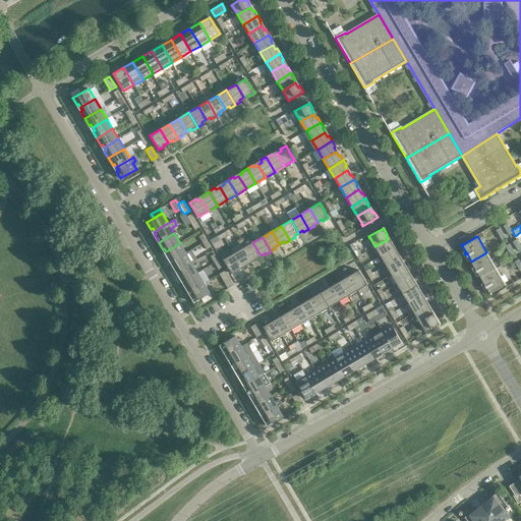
[(390,243),(388,239),(374,246),(381,255),(395,247),(392,242),(390,243)]
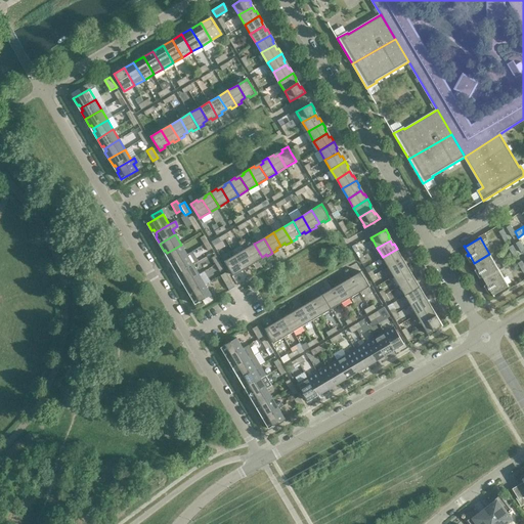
[(262,257),(254,244),(245,250),(253,264),(259,261),(258,259),(262,257)]
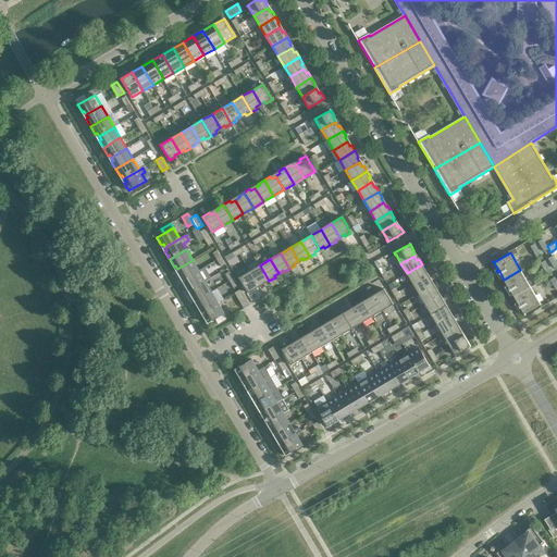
[(199,271),(193,260),(177,269),(180,272),(177,273),(182,281),(199,271)]
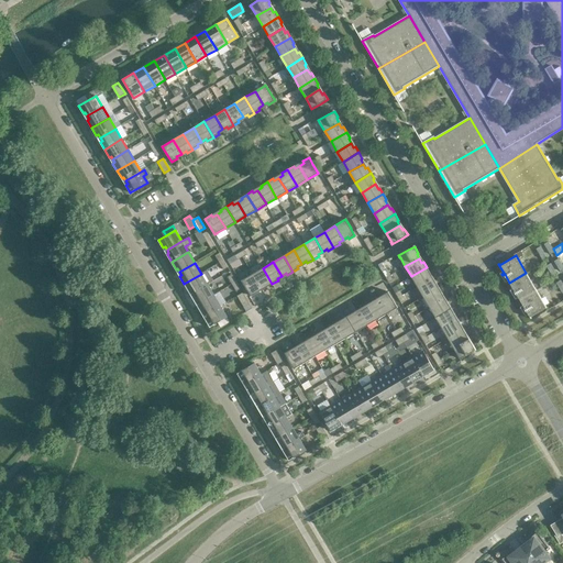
[(430,273),(427,267),(411,276),(417,287),(431,278),(429,274),(430,273)]
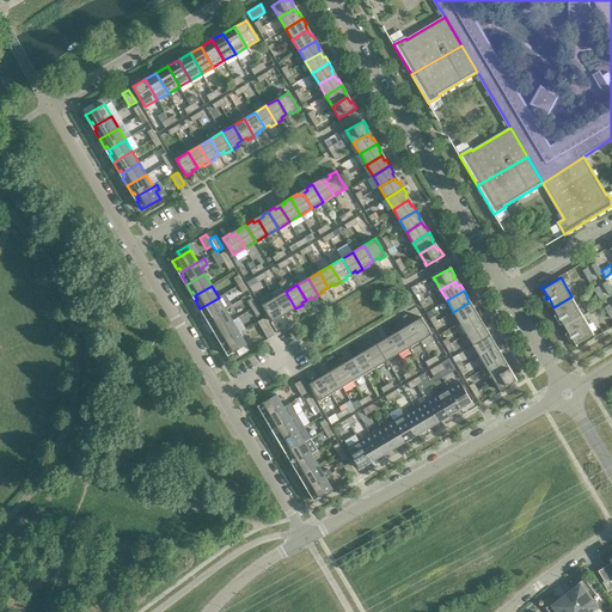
[(295,308),(286,292),(275,298),(283,313),(288,310),(289,312),(295,308)]
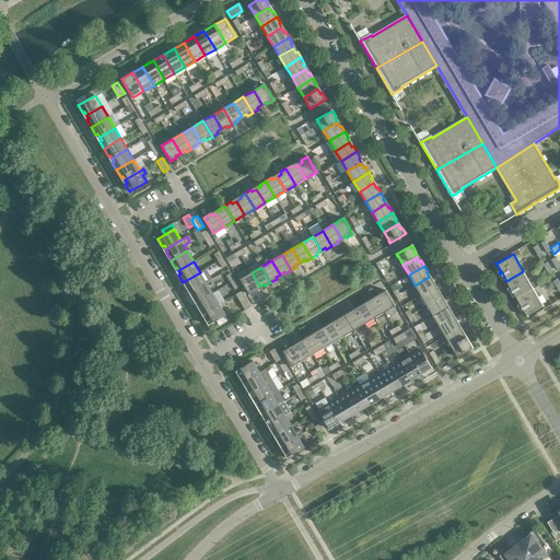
[(534,289),(523,271),(506,281),(511,288),(509,289),(510,291),(512,290),(517,299),(534,289)]
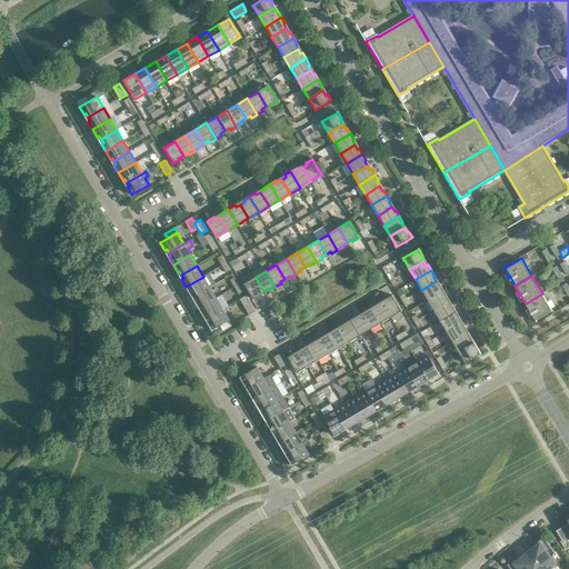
[(210,287),(203,277),(186,287),(190,295),(192,293),(195,297),(210,287)]
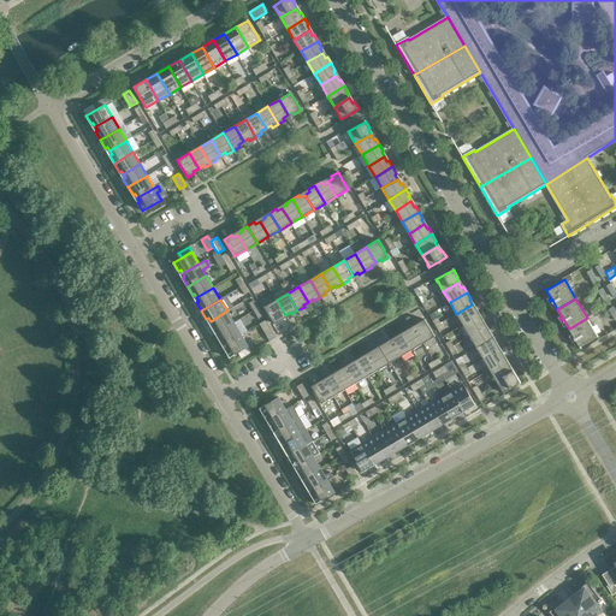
[(285,315),(277,300),(266,306),(265,307),(271,317),(274,324),(282,320),(280,318),(285,315)]
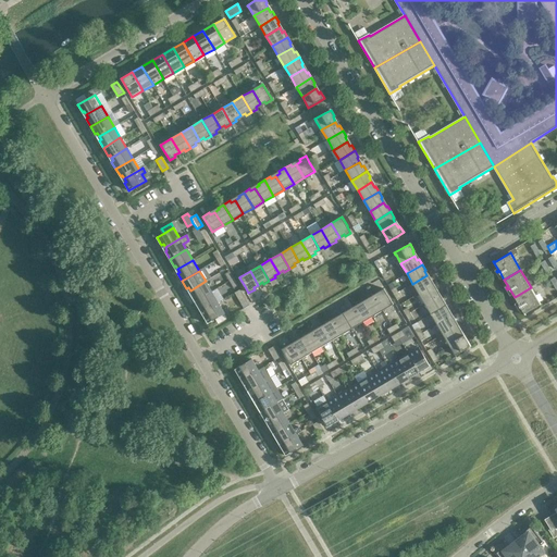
[(429,280),(426,275),(412,284),(419,294),(434,285),(431,279),(429,280)]
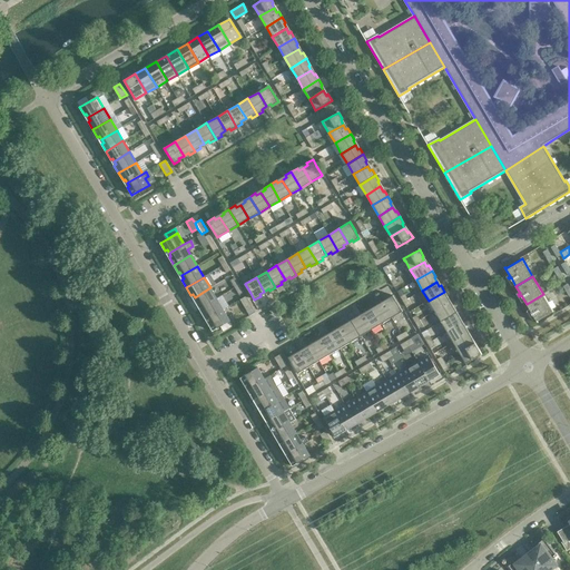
[(217,298),(210,287),(195,297),(197,301),(195,302),(199,308),(217,298)]
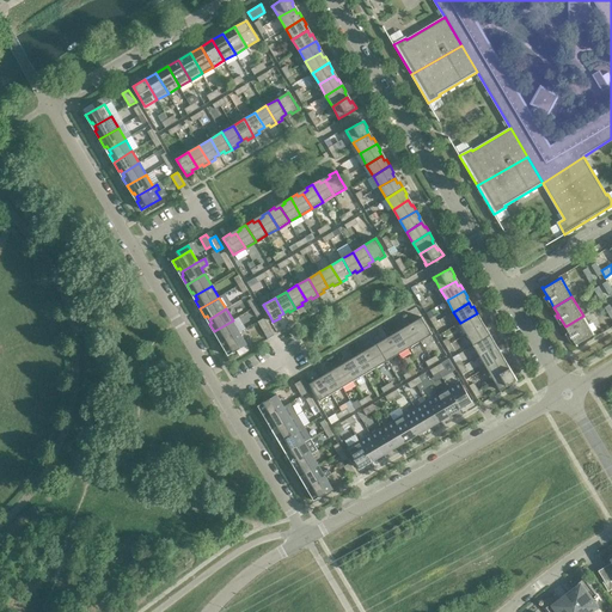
[(481,319),(477,313),(460,323),(466,334),(482,325),(479,320),(481,319)]
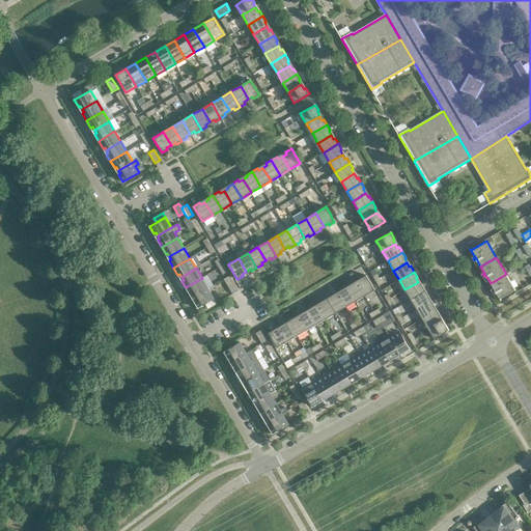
[(515,290),(506,274),(491,283),(494,289),(492,290),(494,291),(495,290),(501,301),(500,299),(515,290)]
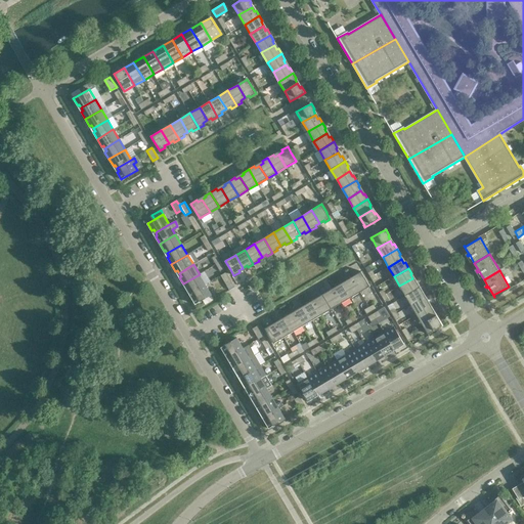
[(365,277),(361,271),(355,275),(356,276),(352,279),(360,292),(368,287),(368,288),(370,287),(365,277)]
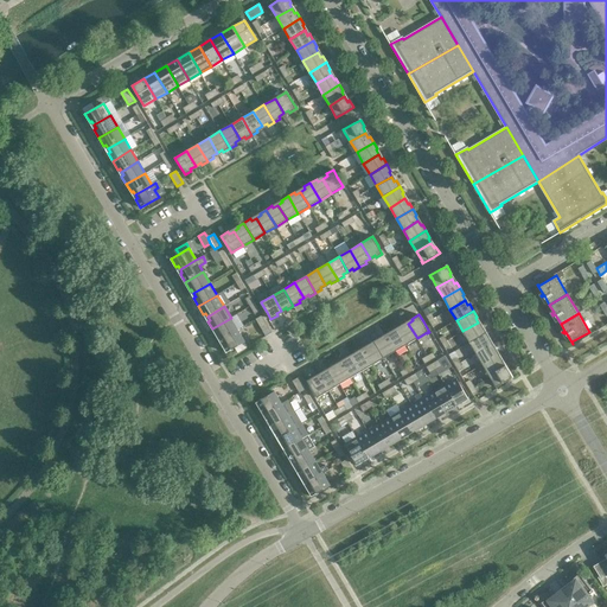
[(269,327),(262,315),(255,319),(263,331),(269,327)]
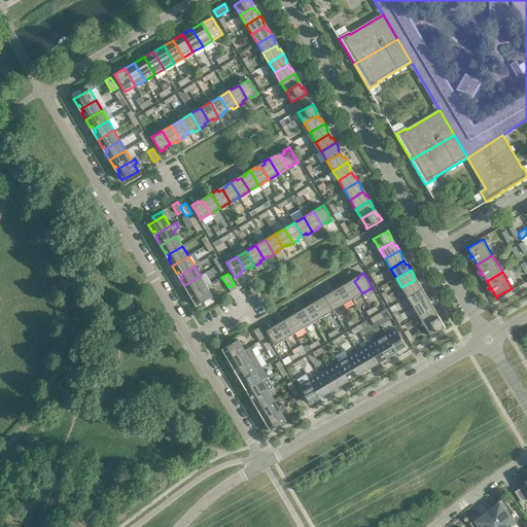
[(206,286),(201,276),(184,285),(188,292),(190,291),(191,294),(206,286)]
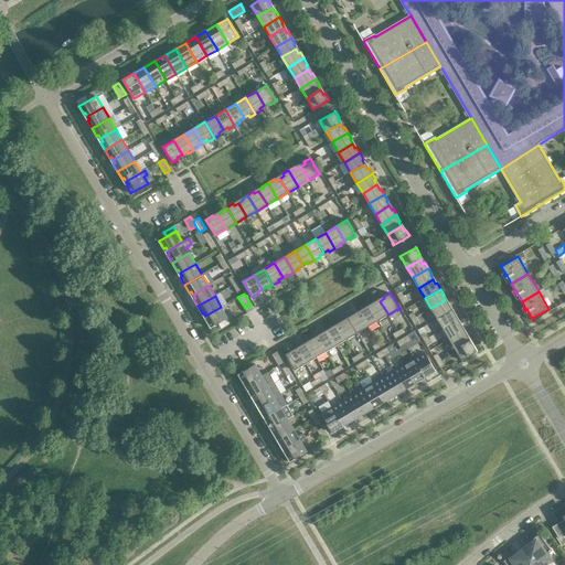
[(447,305),(445,300),(430,308),(437,319),(452,309),(449,304),(447,305)]
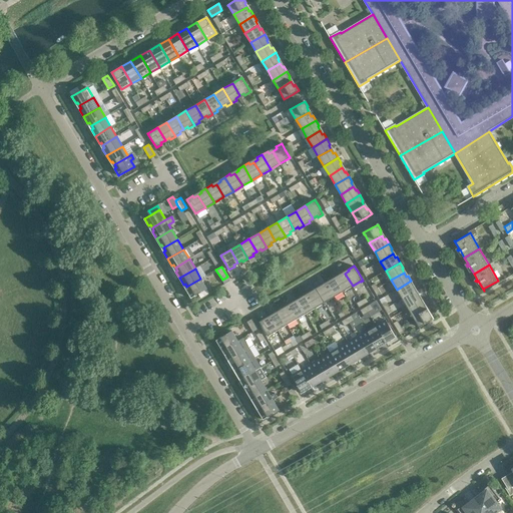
[(353,286),(345,274),(341,276),(340,274),(335,278),(343,292),(353,286)]
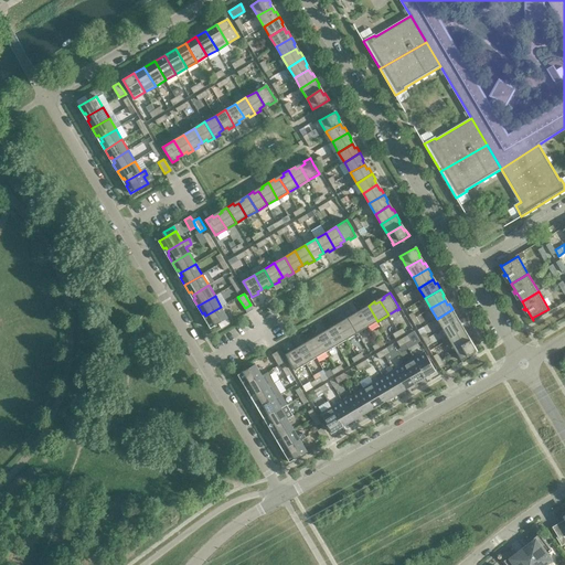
[(377,321),(369,306),(363,309),(364,310),(360,313),(368,327),(377,321)]
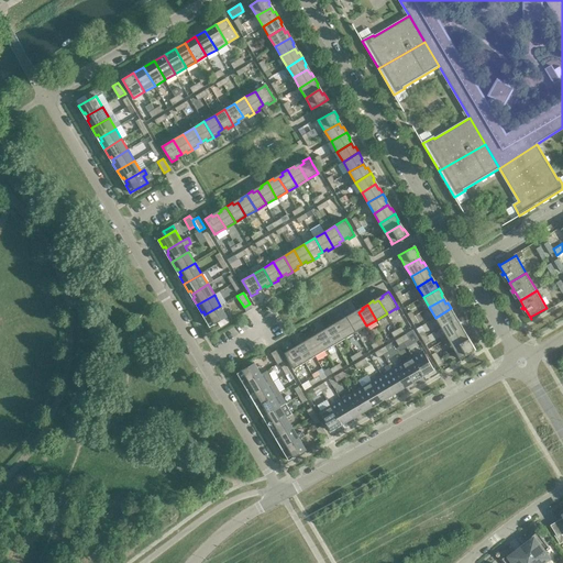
[(227,317),(220,306),(205,315),(207,318),(205,319),(210,328),(227,317)]
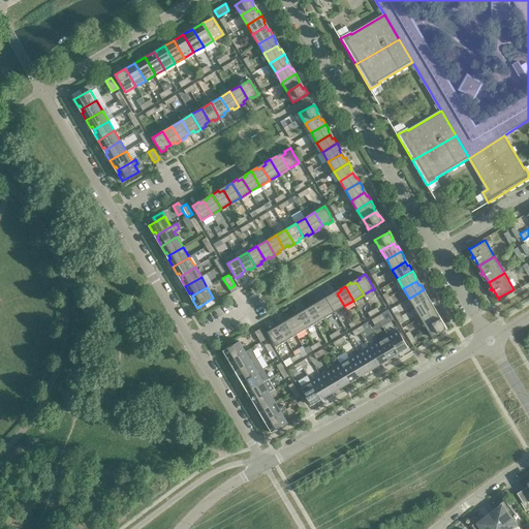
[(428,296),(424,289),(409,299),(415,308),(428,301),(426,297),(428,296)]
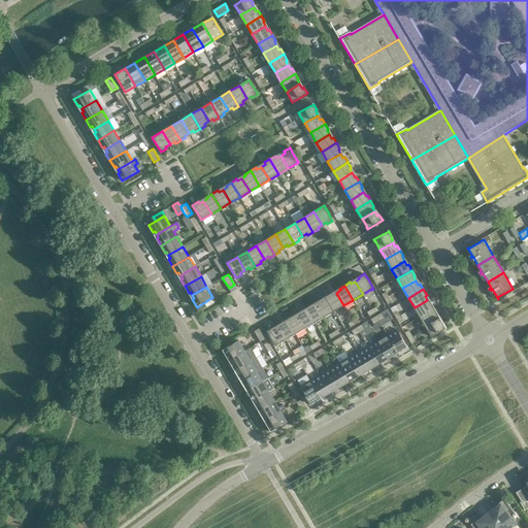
[(343,305),(336,293),(332,295),(331,293),(325,297),(334,311),(343,305)]
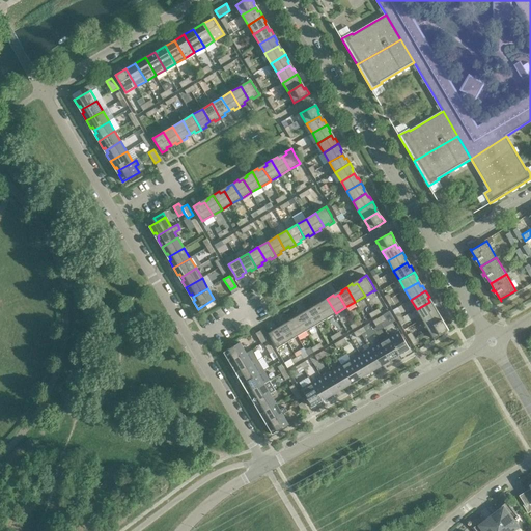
[(336,313),(327,299),(322,302),(323,303),(318,306),(327,318),(336,313)]
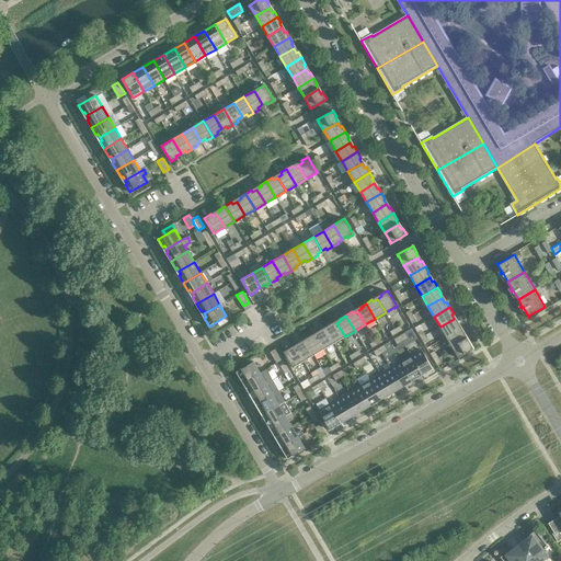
[(457,323),(454,319),(441,327),(446,336),(461,328),(458,322),(457,323)]
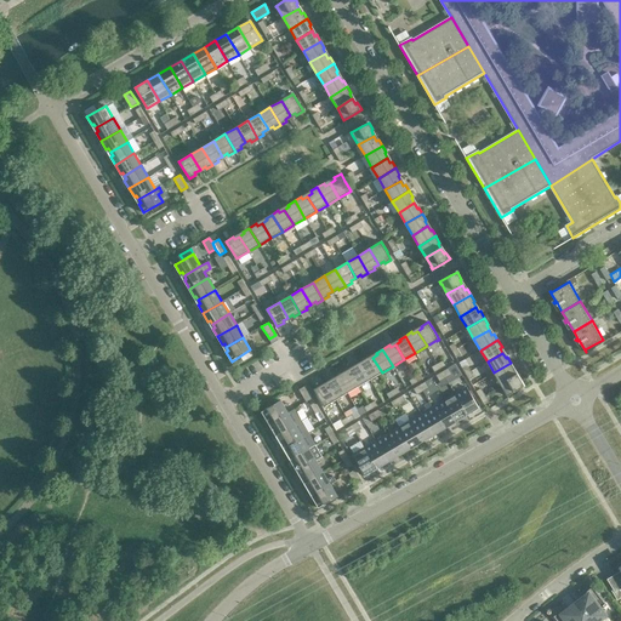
[(382,372),(372,358),(368,360),(366,358),(360,363),(370,380),(382,372)]
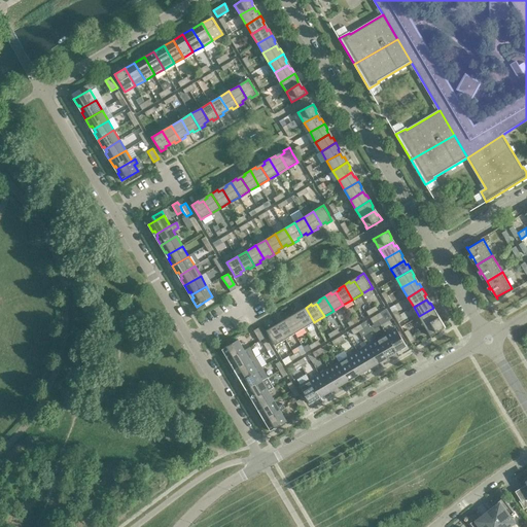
[(314,322),(306,308),(300,311),(301,313),(296,315),(305,328),(314,322)]
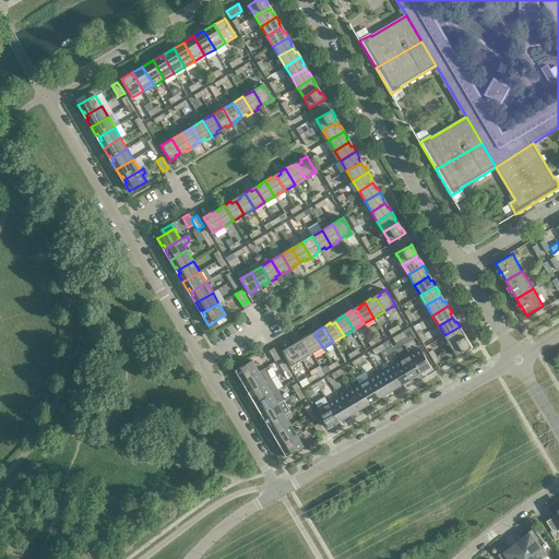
[(464,332),(460,326),(444,335),(451,346),(464,337),(462,333),(464,332)]
